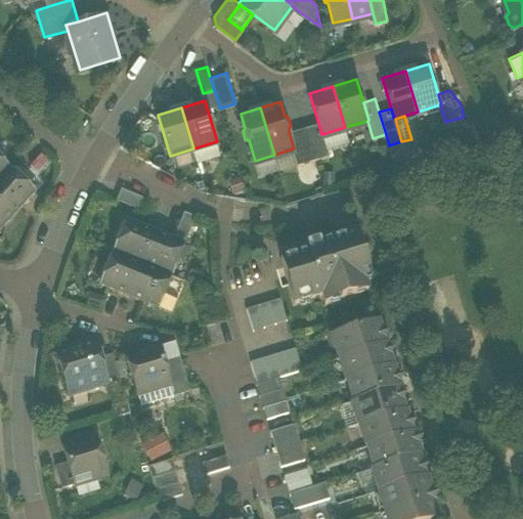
[(318,123),(306,126),(316,158),(329,155),(328,148),(322,134),(321,134),(318,123)]
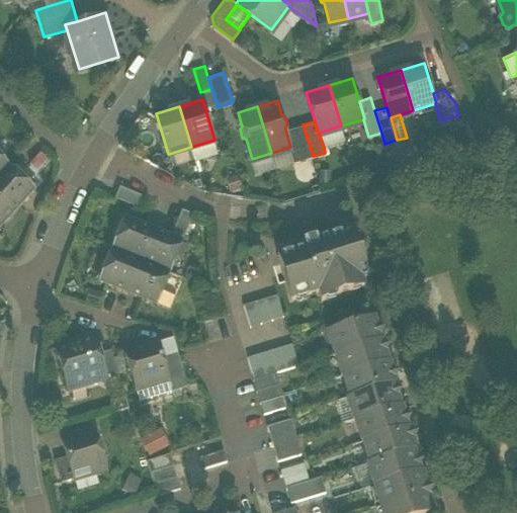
[(294,162),(313,156),(303,124),(285,130),(290,147),(294,162)]
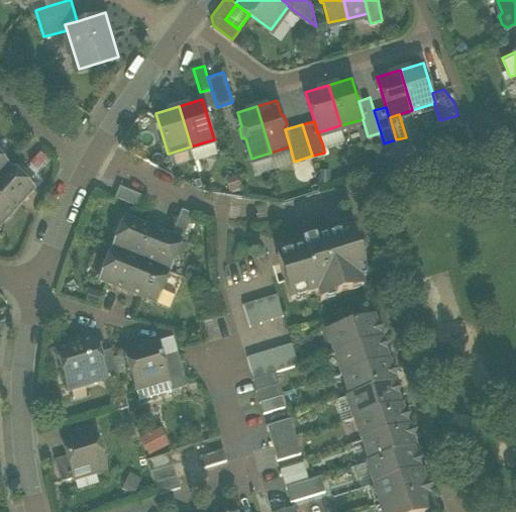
[(344,140),(340,125),(318,132),(323,146),(344,140)]
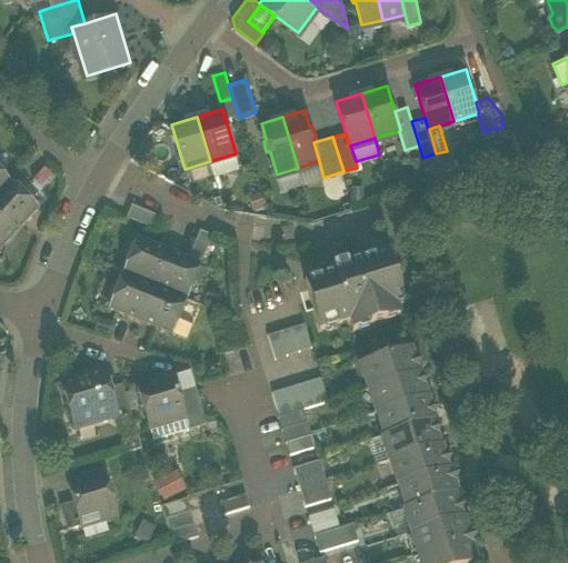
[(236,153),(210,161),(213,173),(215,176),(240,168),(236,153)]
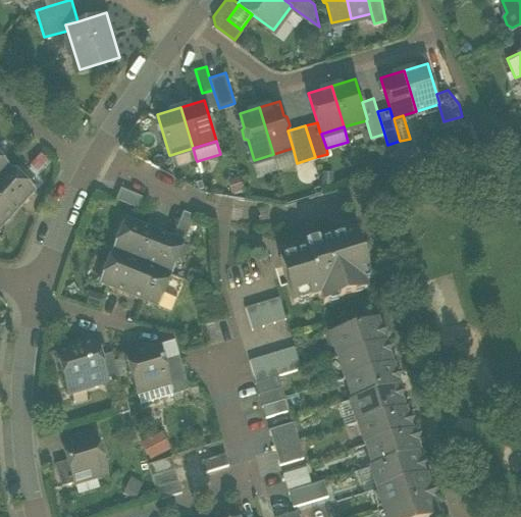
[(193,148),(170,155),(174,166),(196,159),(193,148)]
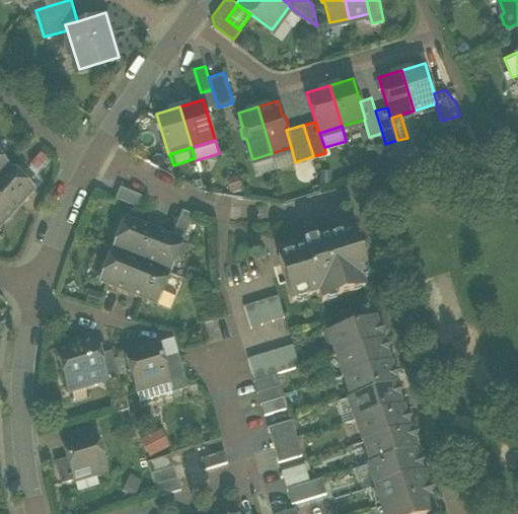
[(291,147),(272,153),(276,167),(295,162),(291,147)]
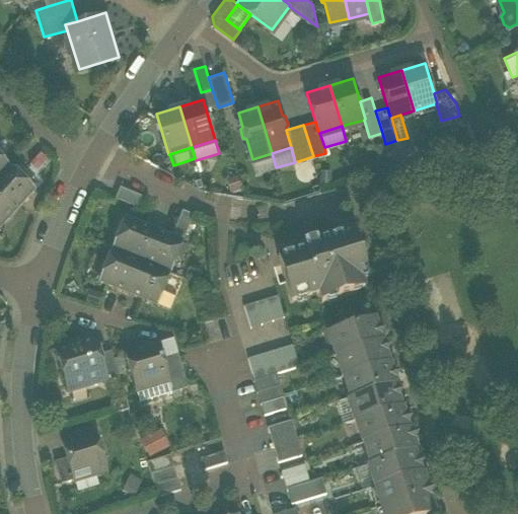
[(256,173),(276,167),(272,153),(252,159),(256,173)]
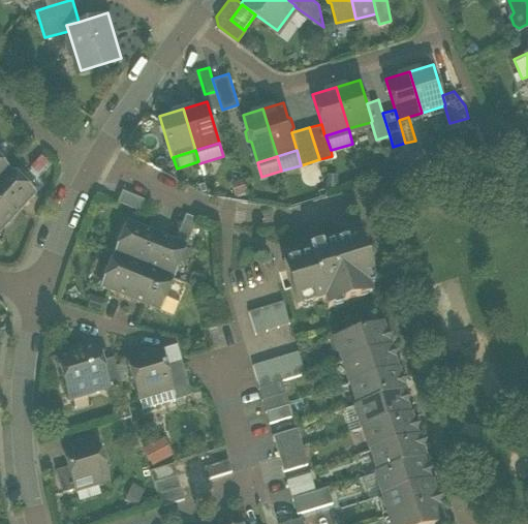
[(0,229),(36,191),(0,157),(0,229)]
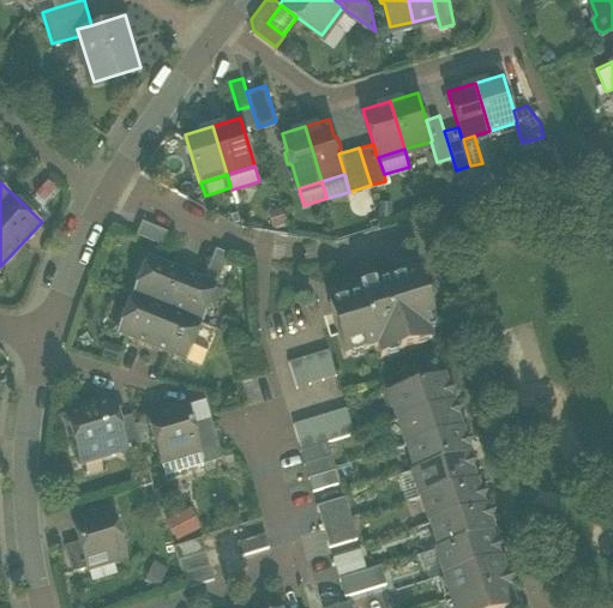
[(138,232),(163,242),(169,229),(143,218),(138,232)]
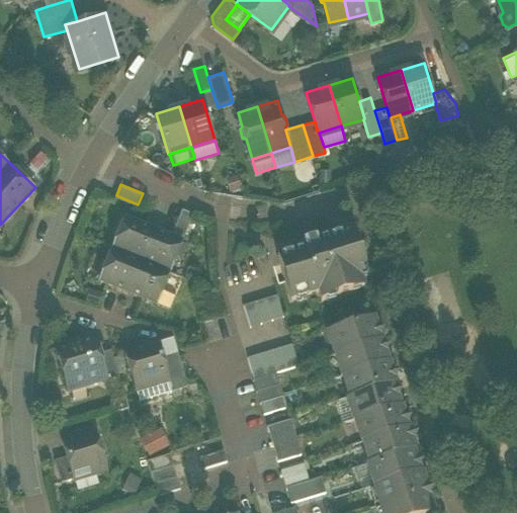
[(173,230),(184,235),(194,212),(183,207),(173,230)]
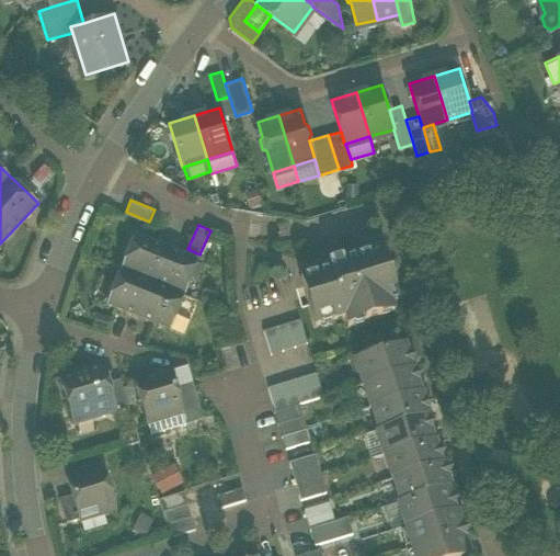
[(109,303),(170,328),(175,314),(198,258),(137,233),(109,303)]
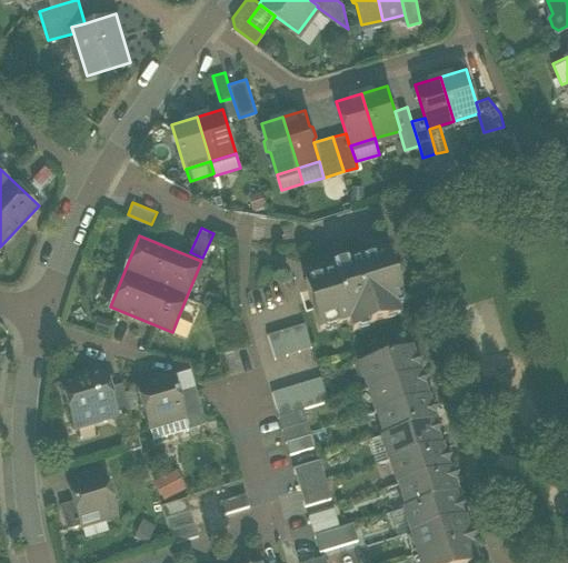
[(350,318),(354,328),(359,325),(357,321),(369,318),(371,322),(400,313),(394,291),(401,289),(389,249),(375,252),(371,251),(366,252),(364,255),(349,260),(348,259),(334,263),(336,269),(320,273),(317,272),(311,273),(309,277),(306,278),(320,327),(326,325),(325,321),(337,318),(338,321),(350,318)]
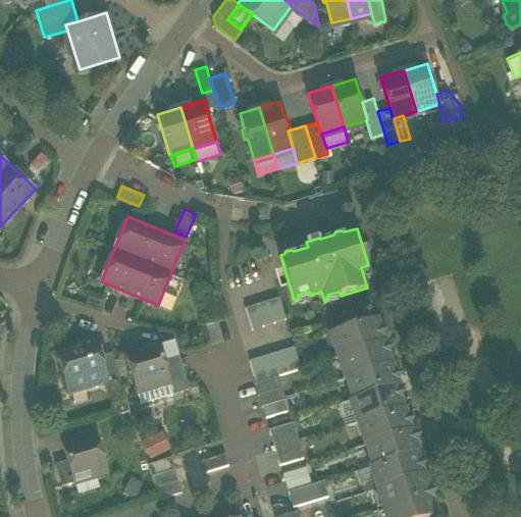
[(177,297),(163,292),(158,305),(172,310),(177,297)]
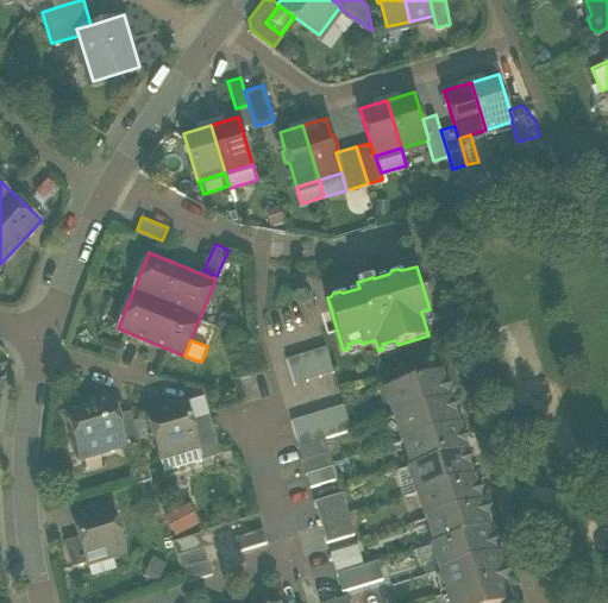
[(288,357),(295,382),(334,370),(326,345),(288,357)]
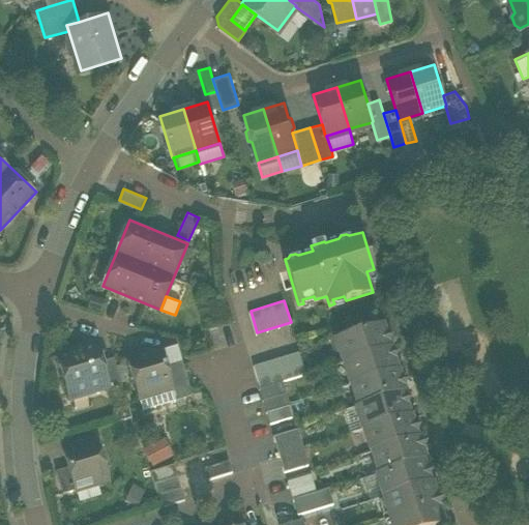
[(344,360),(345,360),(345,359),(389,346),(388,343),(391,337),(385,332),(382,323),(336,337),(344,360)]
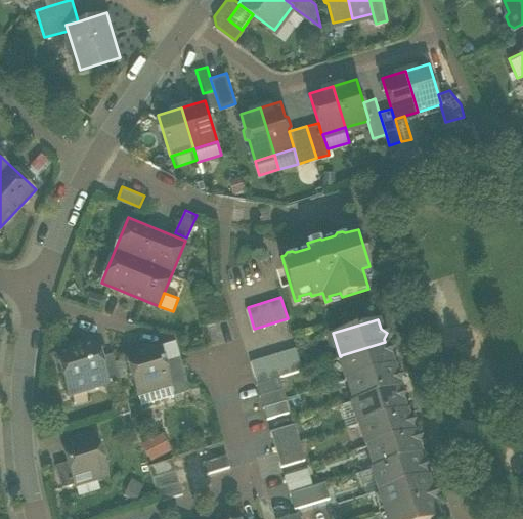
[(56,350),(68,387),(83,383),(85,386),(107,380),(109,379),(101,355),(96,338),(56,350)]
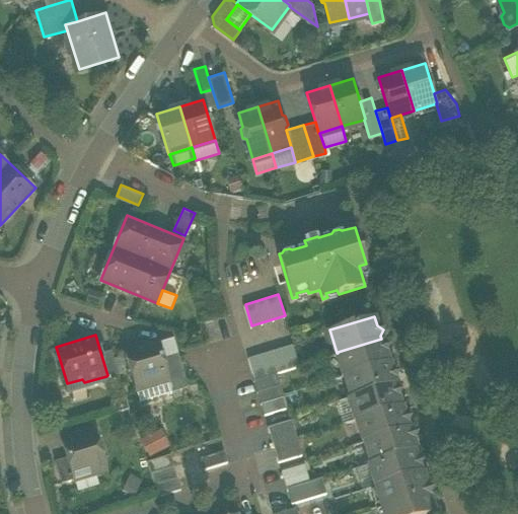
[(158,340),(163,355),(178,350),(173,335),(158,340)]
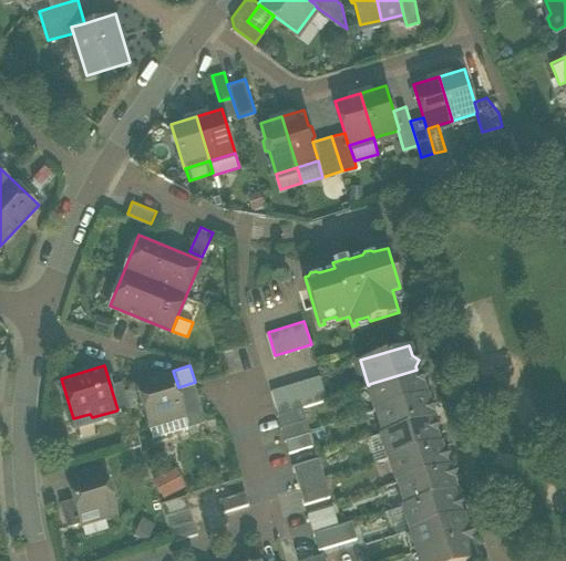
[(377,409),(378,409),(377,408),(424,394),(422,384),(425,377),(419,374),(418,369),(417,370),(369,384),(369,385),(377,409)]
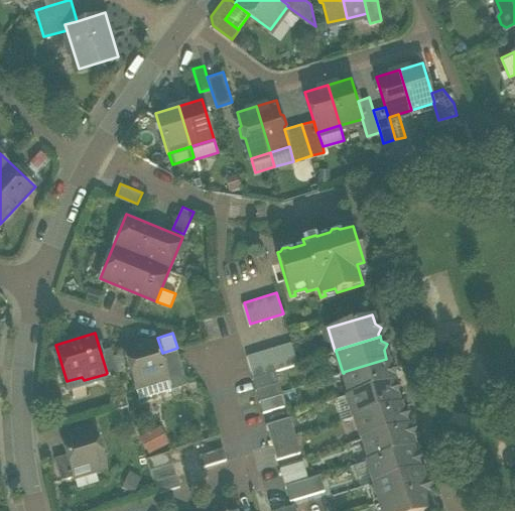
[(124,348),(136,386),(167,376),(168,376),(162,353),(157,338),(124,348)]
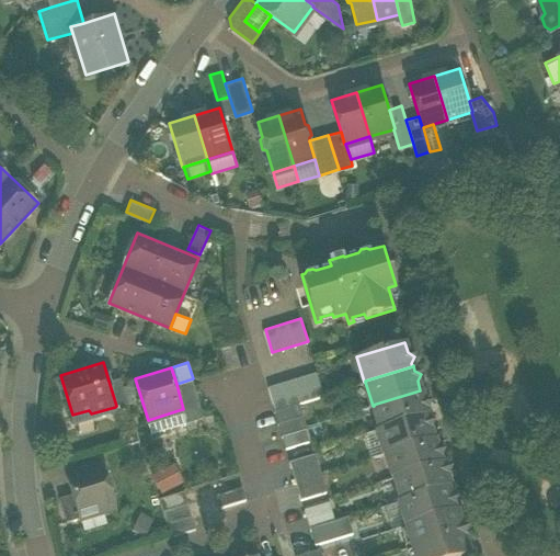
[(269,386),(276,409),(300,401),(324,395),(317,371),(269,386)]
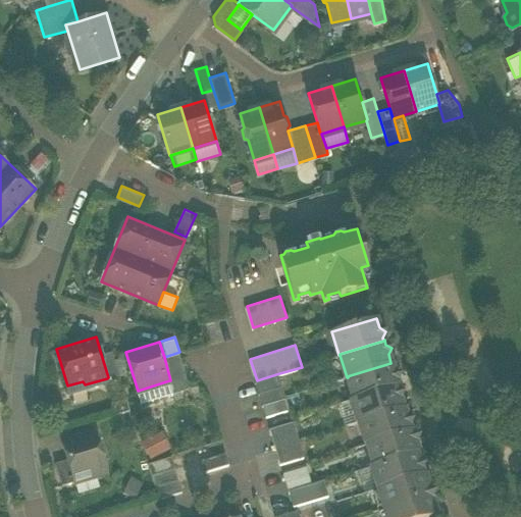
[(107,378),(108,381),(120,378),(112,351),(101,354),(108,377),(107,378)]
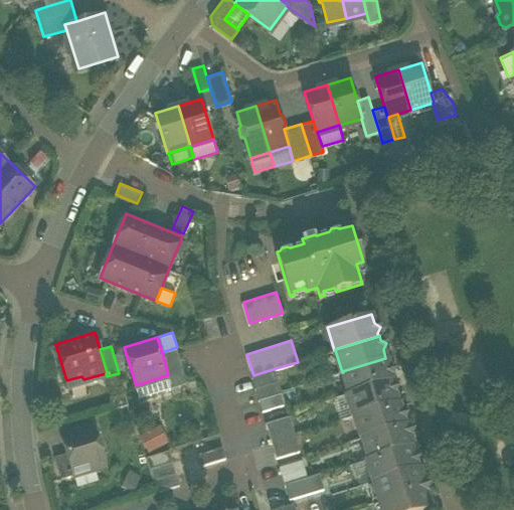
[(167,375),(171,387),(187,382),(177,347),(162,352),(168,375),(167,375)]
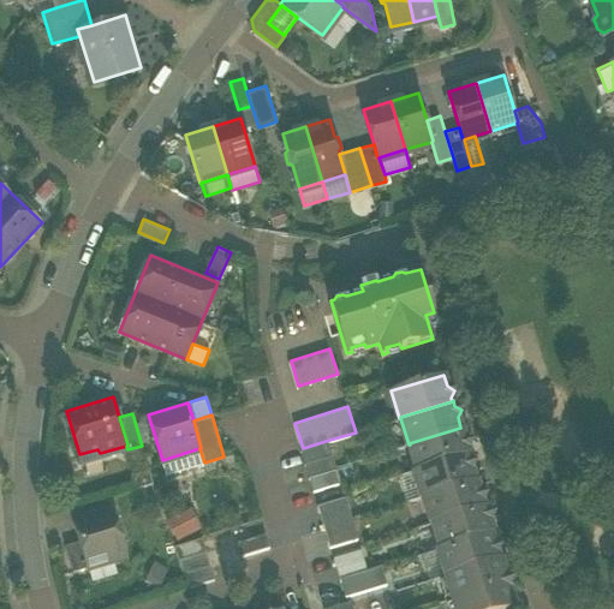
[(410,445),(417,469),(468,454),(470,454),(469,449),(472,441),(465,437),(462,427),(460,428),(409,443),(410,445)]
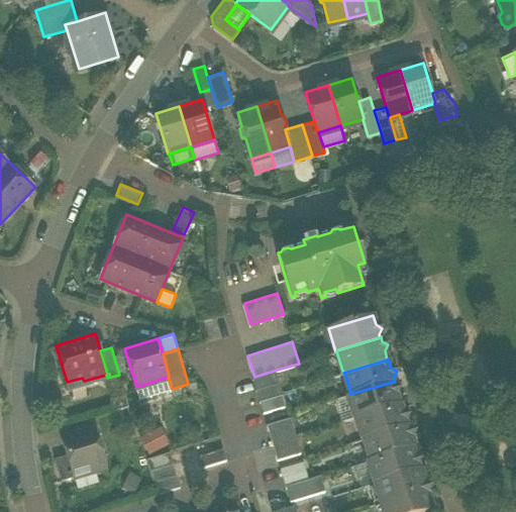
[(253,377),(256,389),(280,382),(277,370),(254,377),(253,377)]
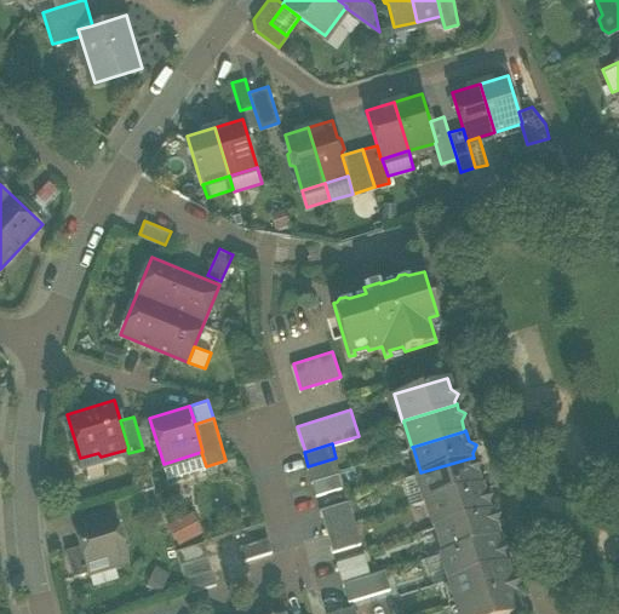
[(201,452),(164,464),(168,478),(206,466),(201,452)]
